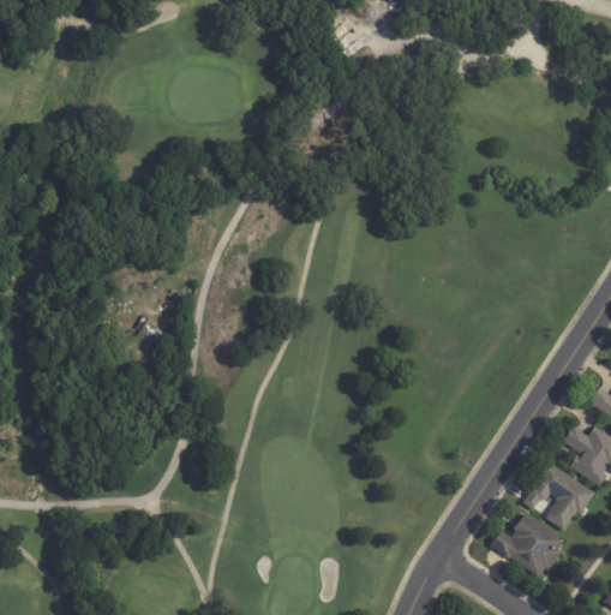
[(581,95),(582,95),(579,102),(557,93),(561,85),(581,95)]
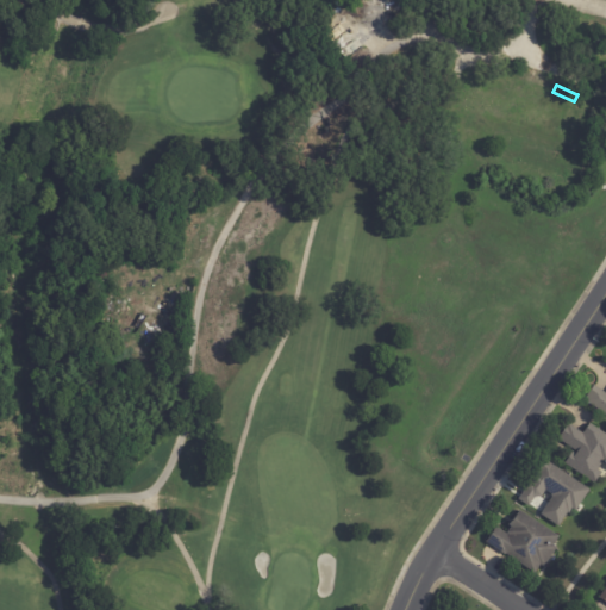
[(605,412),(585,398),(595,384),(605,391),(605,412)]
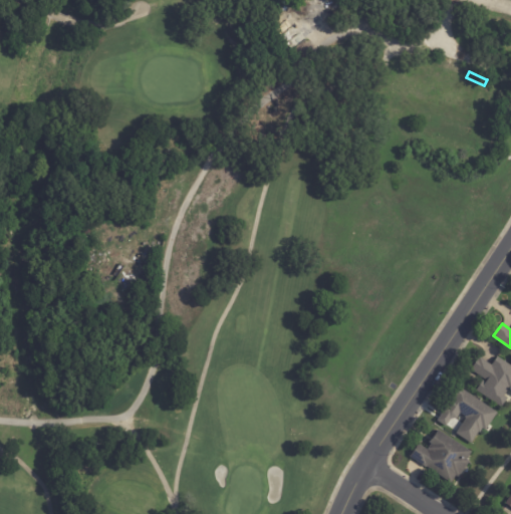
[(510,391),(508,389),(504,395),(508,398),(501,408),(476,391),(483,379),(486,381),(487,379),(471,368),(479,355),(492,364),(497,355),(510,364),(510,391)]
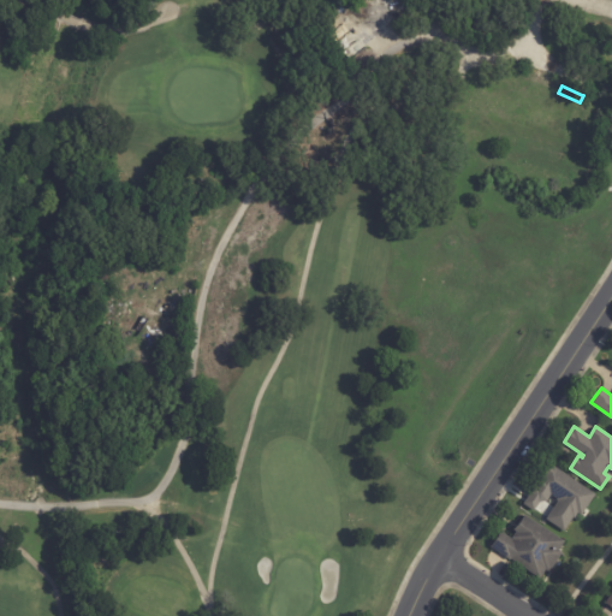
[(546,519),(557,501),(557,499),(551,495),(547,501),(540,502),(534,510),(523,503),(551,462),(598,493),(582,515),(578,513),(575,519),(574,517),(565,532),(546,519)]
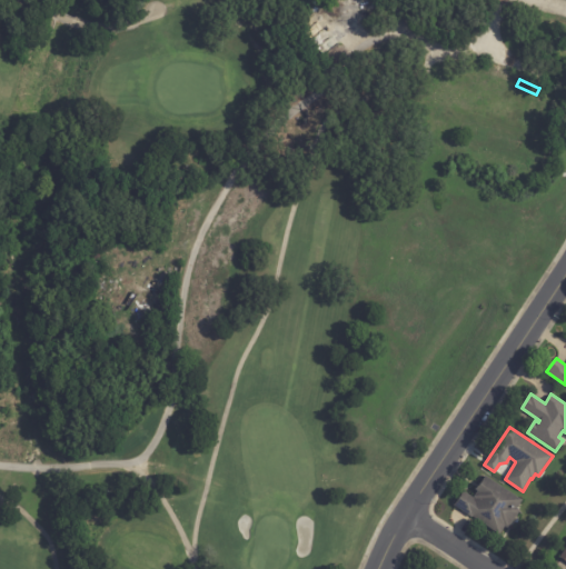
[(518,512),(508,528),(505,526),(499,533),(473,516),(472,517),(455,505),(464,491),(473,497),(477,490),(476,489),(485,475),(523,500),(517,508),(520,510),(518,512)]
